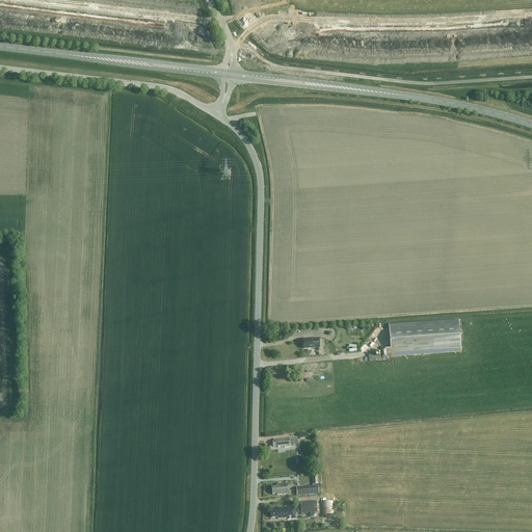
[(461,351),(459,320),(389,325),(391,349),(386,350),(386,357),(461,351)]
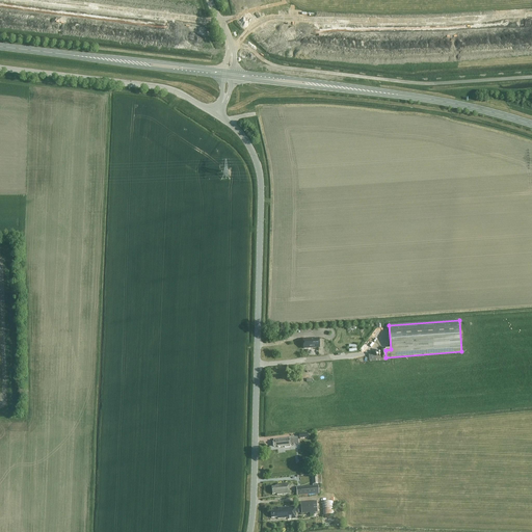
[(303,340),(303,349),(319,348),(319,339),(303,340)]
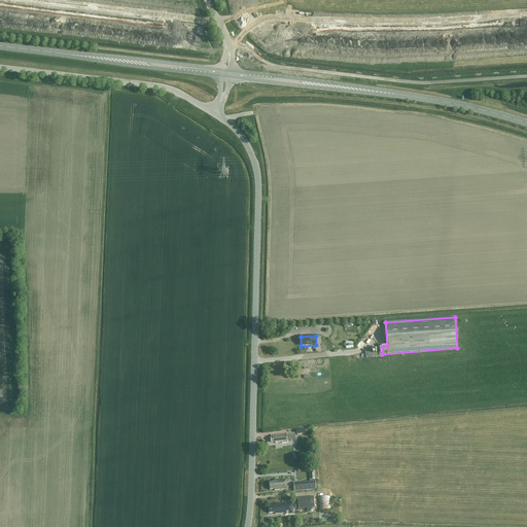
[(272,437),(271,437),(271,443),(276,443),(282,443),(282,444),(287,443),(287,440),(286,433),(271,435),(272,437)]
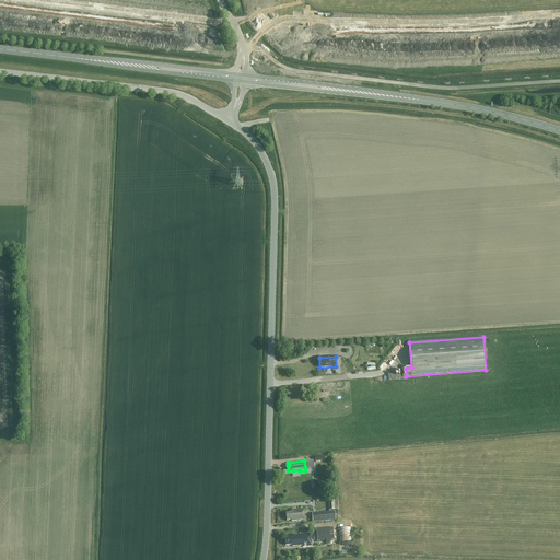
[(306,520),(304,509),(290,510),(290,512),(287,513),(288,521),(292,520),(293,522),(306,520)]
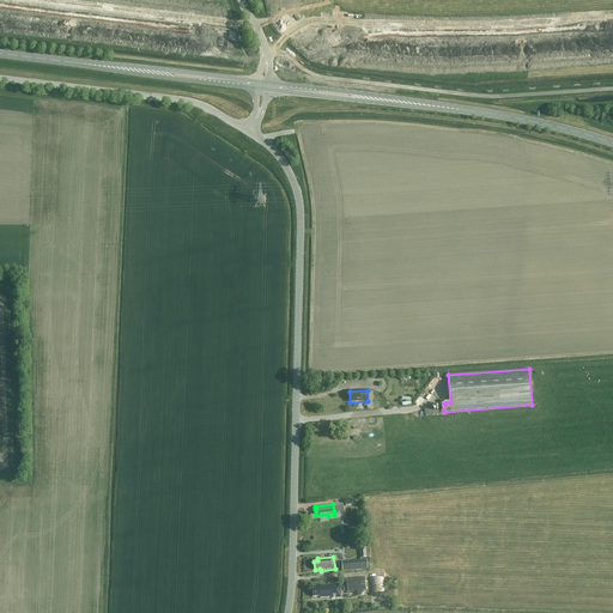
[(341,562),(343,571),(368,569),(366,559),(341,562)]
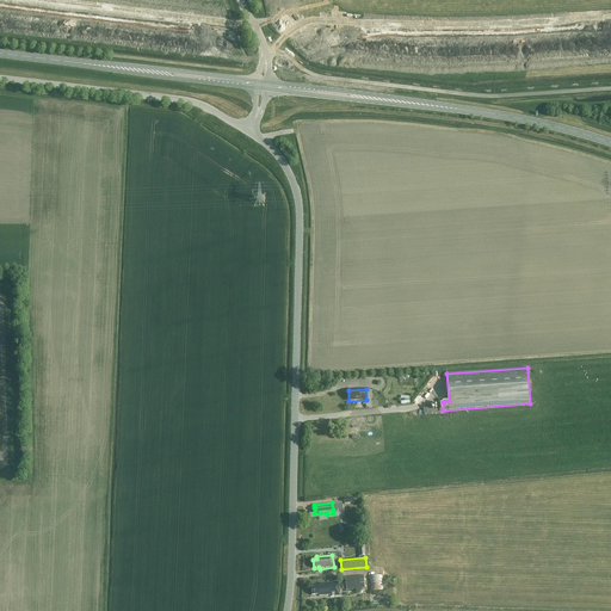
[(346,590),(360,588),(364,588),(364,575),(345,576),(346,590)]
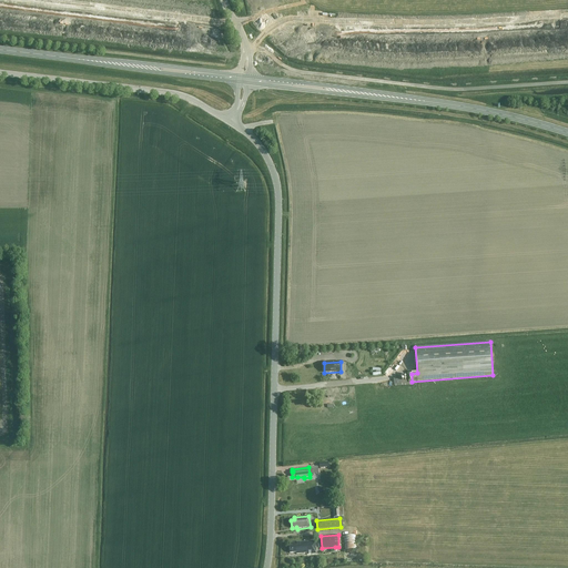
[(344,537),(345,550),(356,549),(355,536),(344,537)]
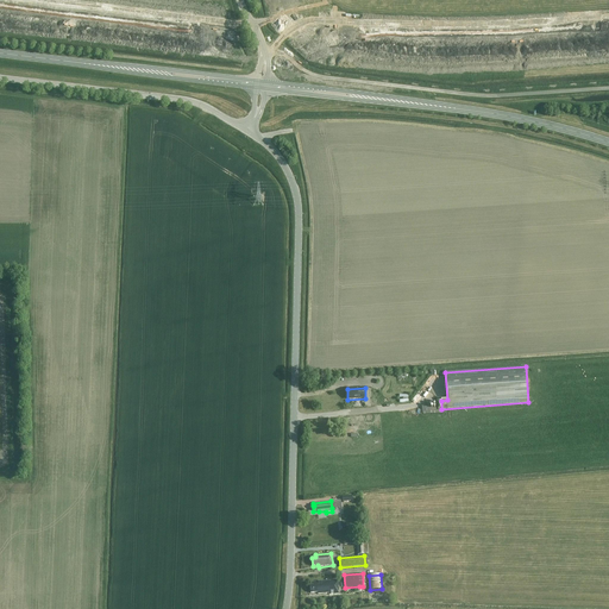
[(330,594),(330,595),(339,594),(338,579),(313,582),(313,585),(309,585),(311,594),(318,592),(318,595),(330,594)]
